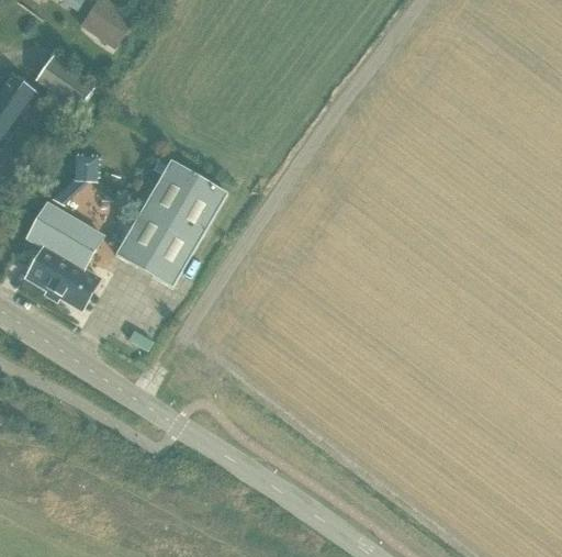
[(99,0),(82,23),(93,31),(98,25),(119,40),(134,18),(110,0),(99,0)]
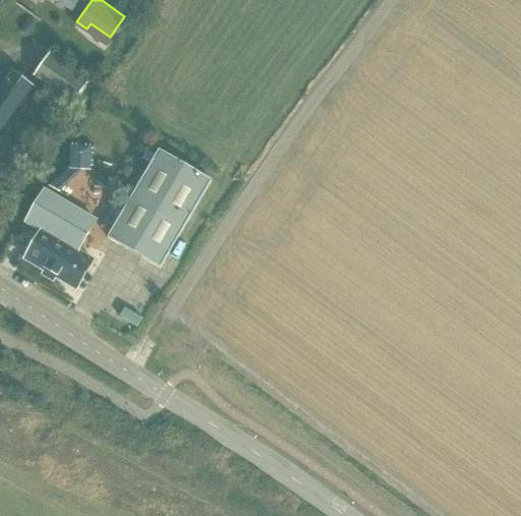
[(48,49),(32,72),(73,101),(89,77),(48,49)]
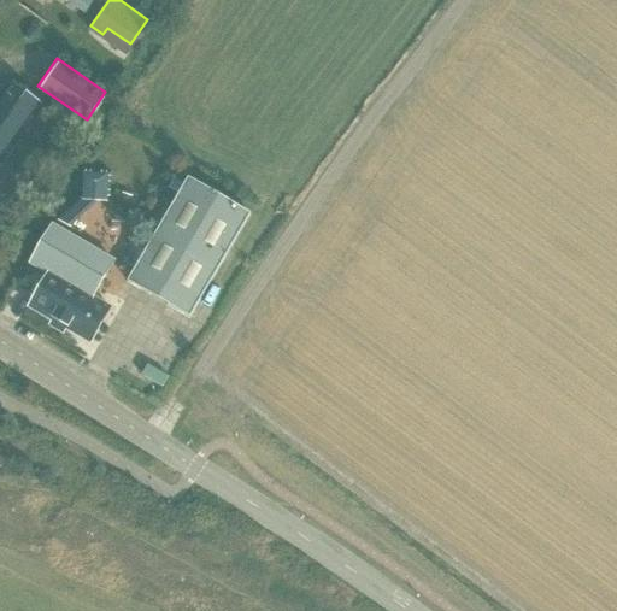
[(0,87),(0,184),(37,135),(25,127),(45,101),(10,75),(0,87)]
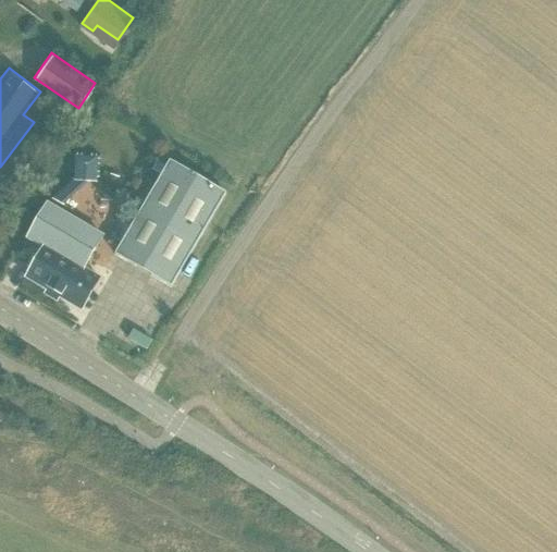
[(74,152),(73,178),(96,179),(96,174),(99,174),(99,170),(96,170),(97,161),(98,161),(99,156),(96,155),(96,150),(90,150),(90,152),(82,152),(82,150),(76,149),(76,152),(74,152)]
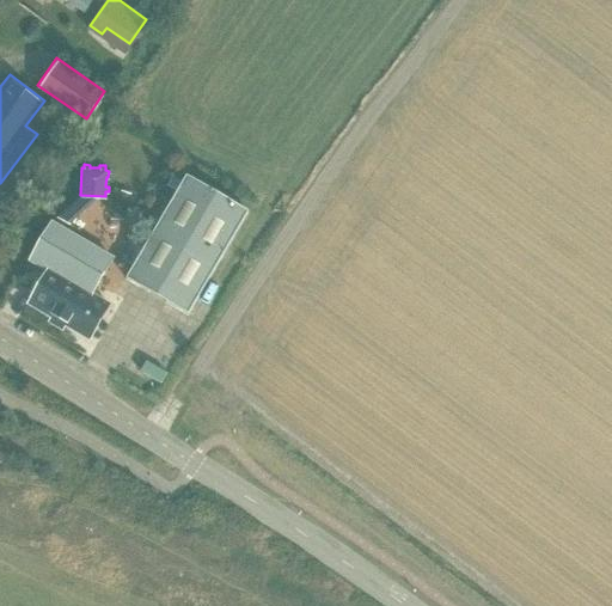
[(172,173),(166,182),(177,188),(127,274),(188,310),(248,208),(187,171),(182,179),(172,173)]
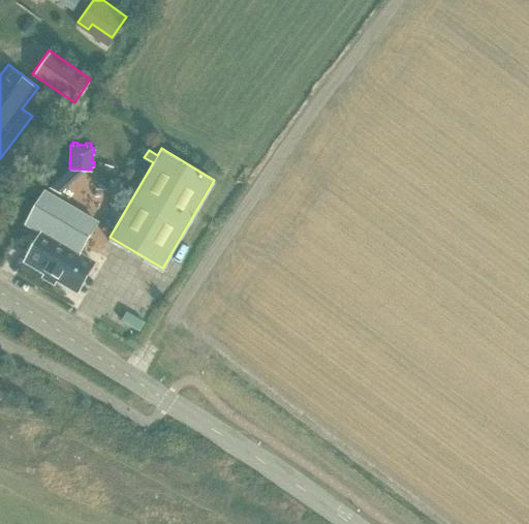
[(76,290),(95,258),(80,250),(98,219),(45,188),(27,220),(27,219),(26,220),(41,229),(25,259),(45,273),(45,275),(53,279),(54,277),(76,290)]
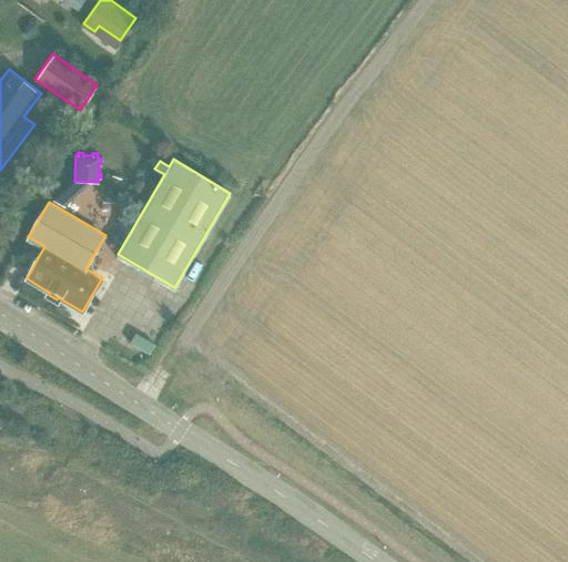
All buildings are outlined.
